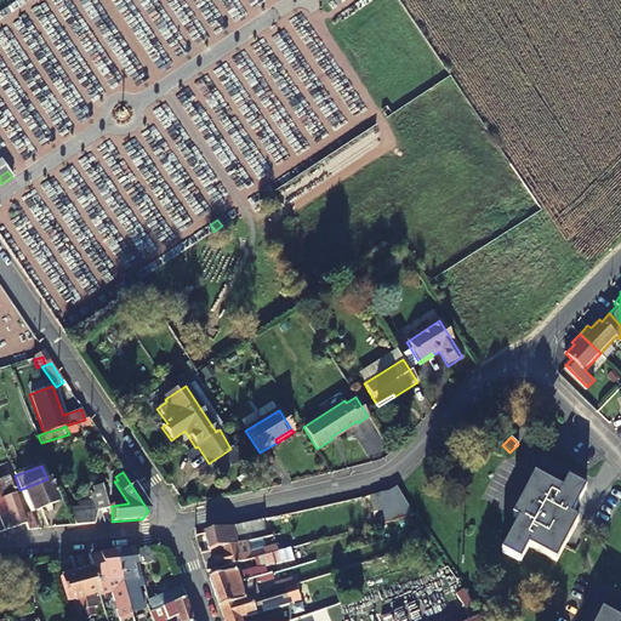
[(557,560),(570,537),(579,520),(573,517),(587,489),(569,480),(564,490),(536,476),(514,517),(520,520),(502,552),(520,562),(529,547),(557,560)]
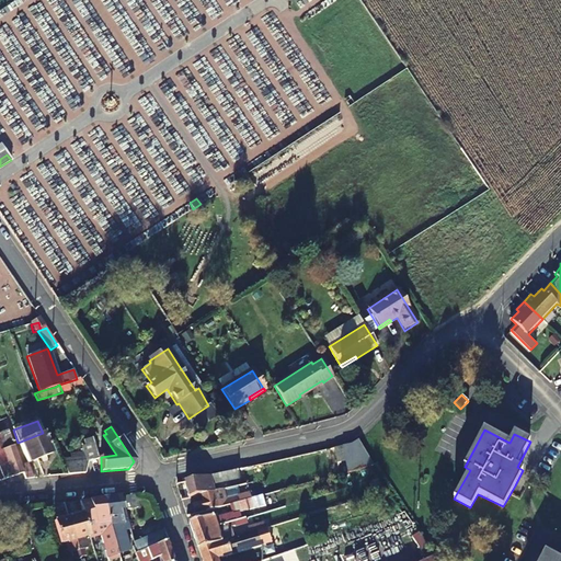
[(24,479),(33,478),(26,464),(21,466),(8,431),(0,433),(0,471),(3,480),(22,473),(24,479)]
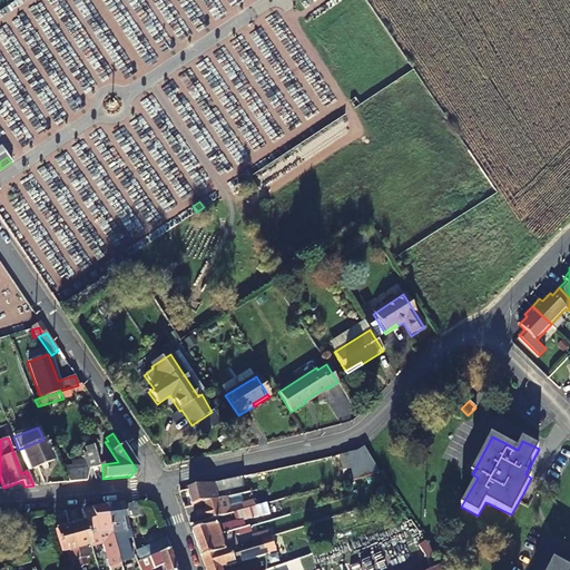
[(53,461),(45,440),(43,440),(18,450),(27,471),(53,461)]
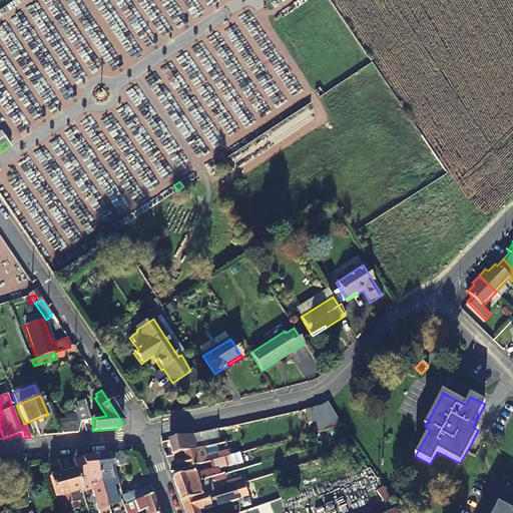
[(64,415),(65,424),(58,425),(62,434),(76,433),(79,423),(90,420),(83,401),(75,403),(77,407),(74,408),(76,414),(64,415)]
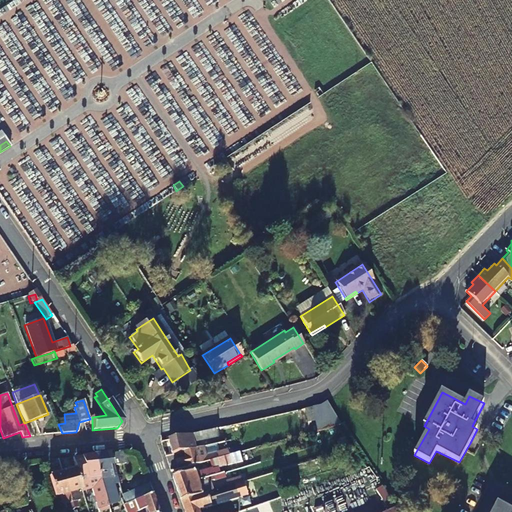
[(342,424),(328,402),(322,405),(312,408),(316,421),(319,430),(342,424)]
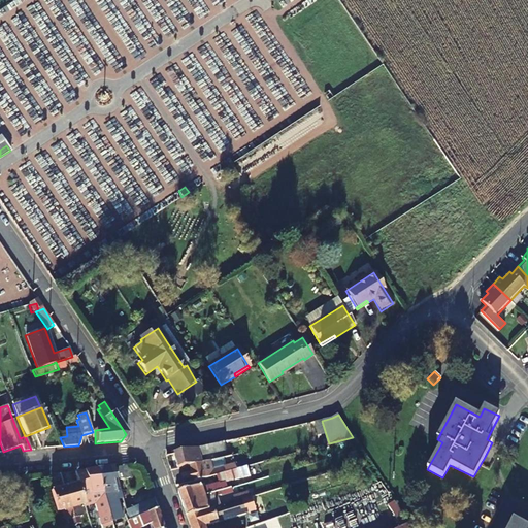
[(322,421),(315,422),(318,433),(318,435),(326,434),(322,421)]
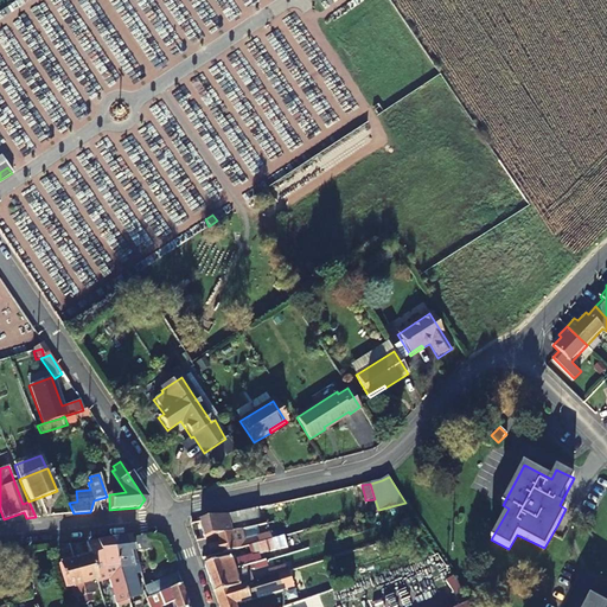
[(217,536),(234,532),(231,524),(261,517),(259,509),(200,521),(205,540),(217,536)]
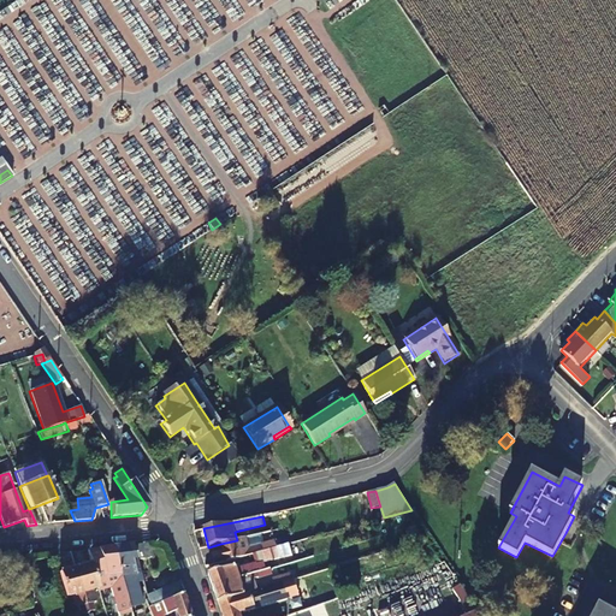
[(237,540),(220,544),(223,551),(212,554),(214,564),(226,561),(225,558),(246,555),(247,556),(253,555),(265,551),(262,545),(248,549),(246,540),(237,543),(237,540)]
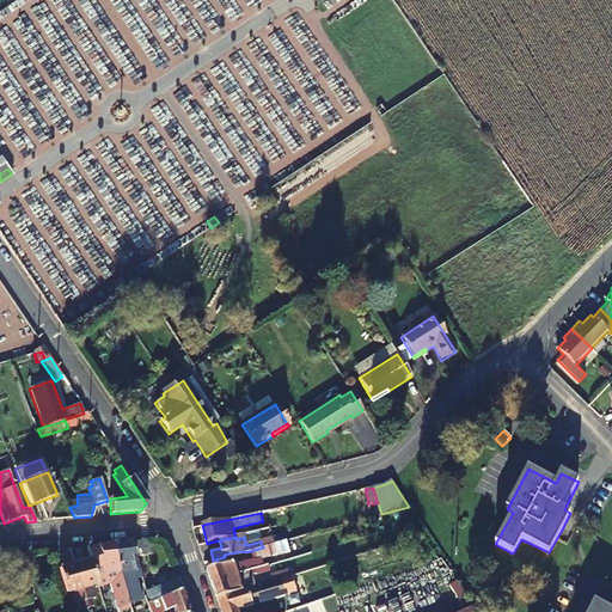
[(139,542),(142,556),(152,554),(148,540),(139,542)]
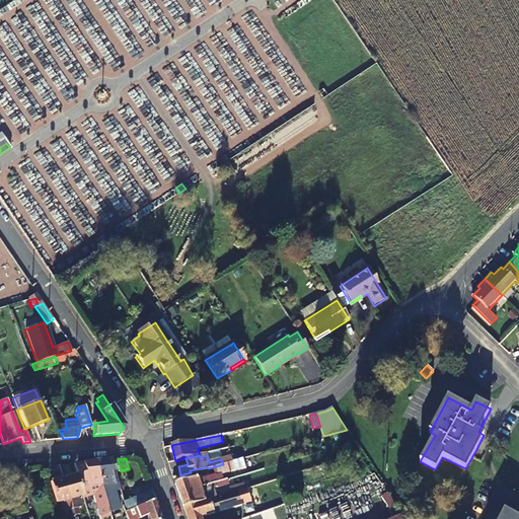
[(119,518),(121,518),(115,499),(113,500),(110,495),(107,486),(115,486),(115,484),(110,472),(116,472),(112,459),(94,461),(109,512),(112,518),(119,518)]
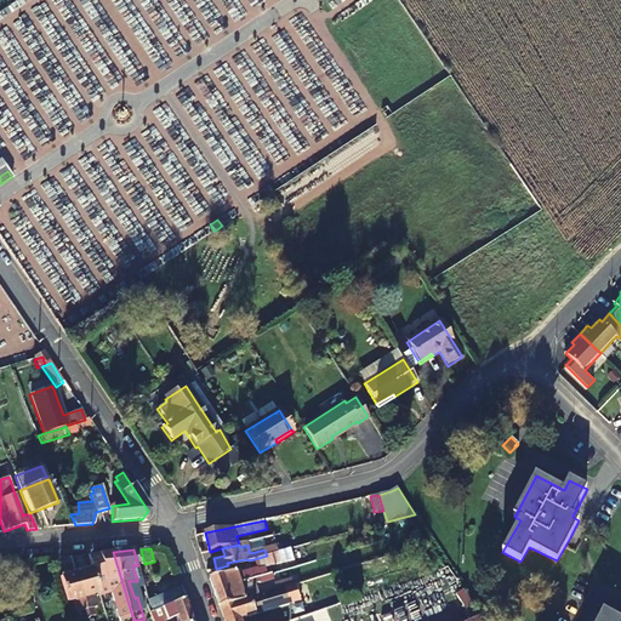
[(141,550),(134,550),(138,565),(144,564),(141,550)]
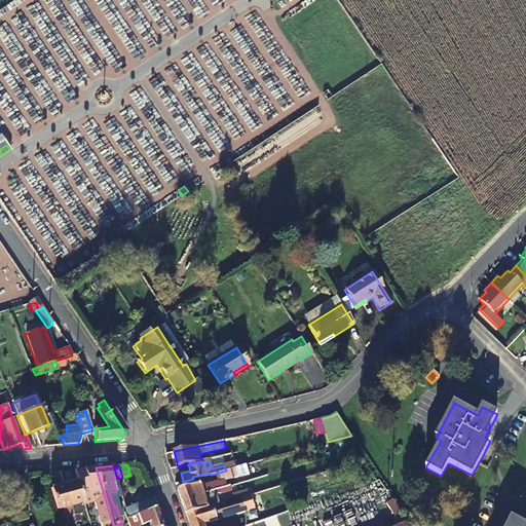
[(101,523),(111,519),(96,467),(75,470),(84,503),(94,501),(101,523)]
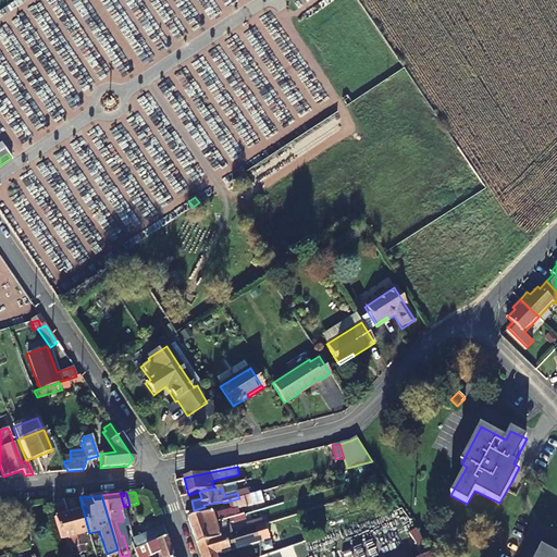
[(239,498),(229,502),(231,510),(217,515),(215,512),(188,520),(193,531),(233,519),(245,515),(243,508),(254,505),(250,495),(239,498)]
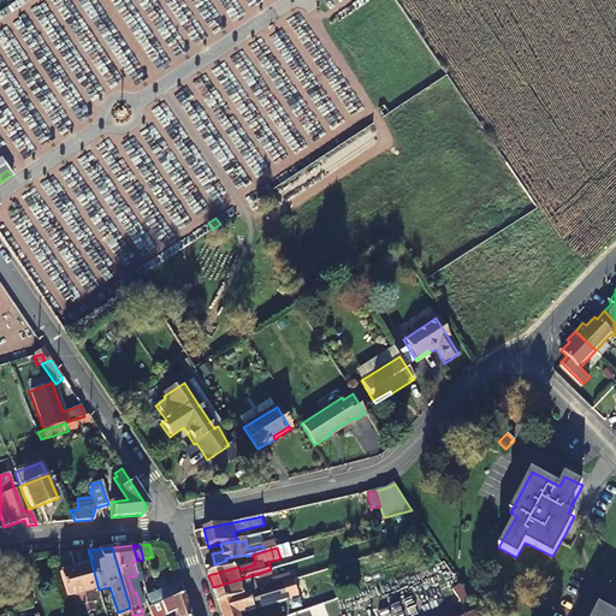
[(98,588),(90,564),(76,568),(88,612),(94,610),(93,603),(96,602),(93,590),(98,588)]
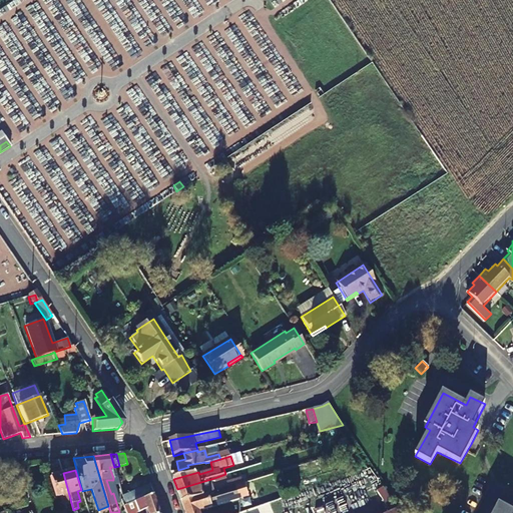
[(73,510),(63,473),(49,477),(55,497),(59,496),(62,506),(66,505),(68,511),(73,510)]
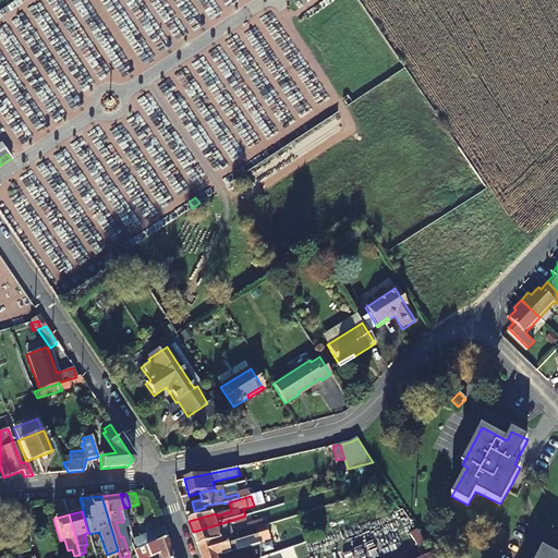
[(233,523),(233,520),(193,532),(198,546),(233,535),(230,525),(233,523)]
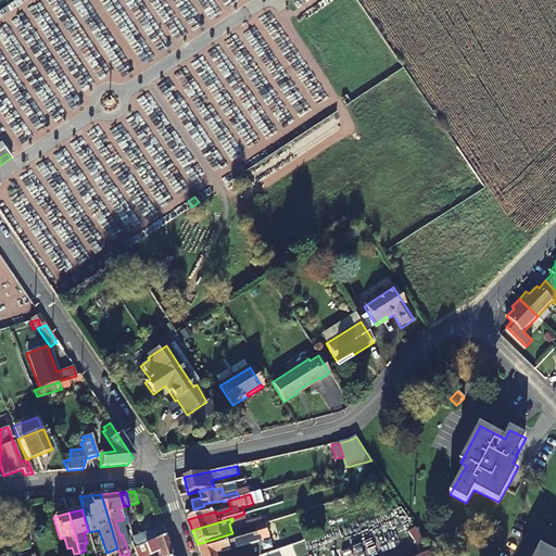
[(248,529),(263,523),(261,518),(247,522),(248,529)]
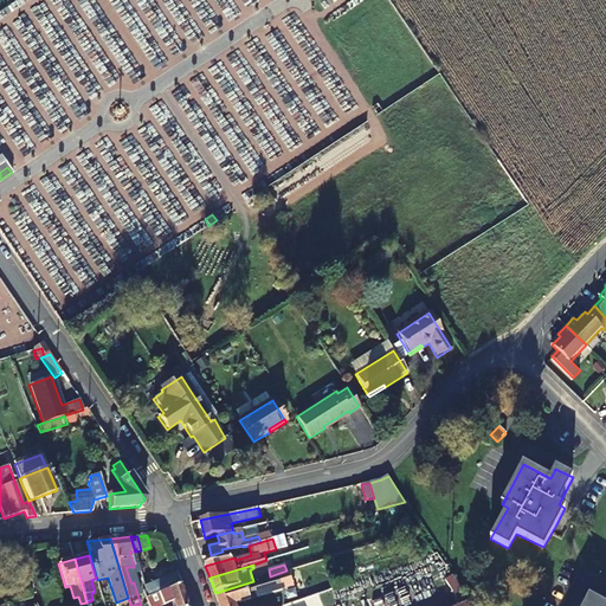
[(270,577),(253,581),(216,593),(219,605),(237,605),(237,604),(298,585),(294,568),(287,571),(270,577)]
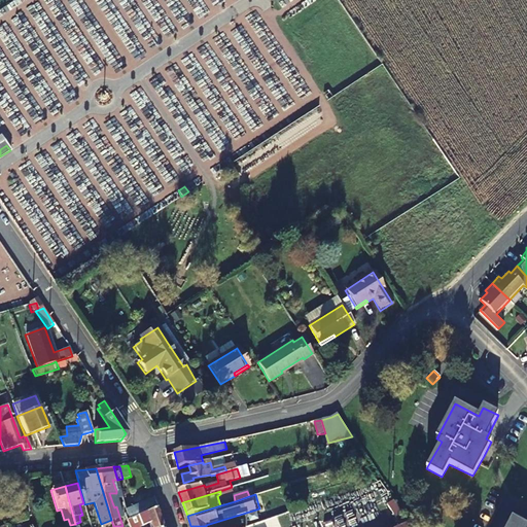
[(125,508),(129,519),(155,507),(152,497),(126,508),(125,508)]
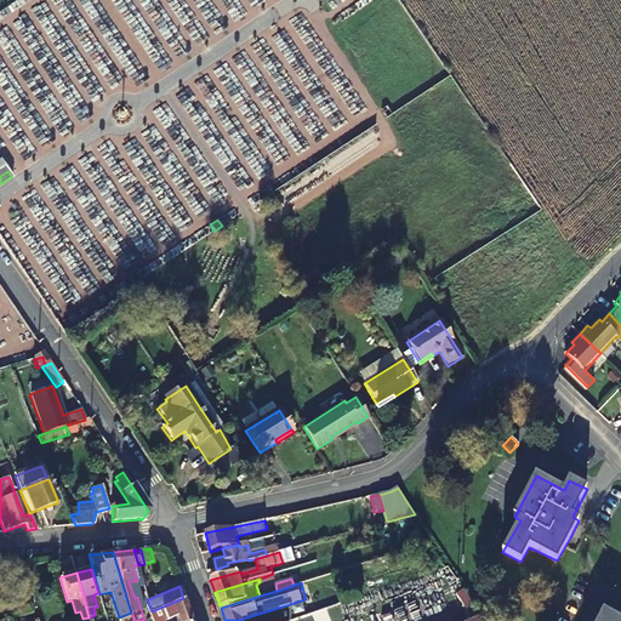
[(149,613),(152,620),(160,620),(165,619),(166,620),(176,616),(177,620),(192,620),(183,598),(152,611),(149,613)]
